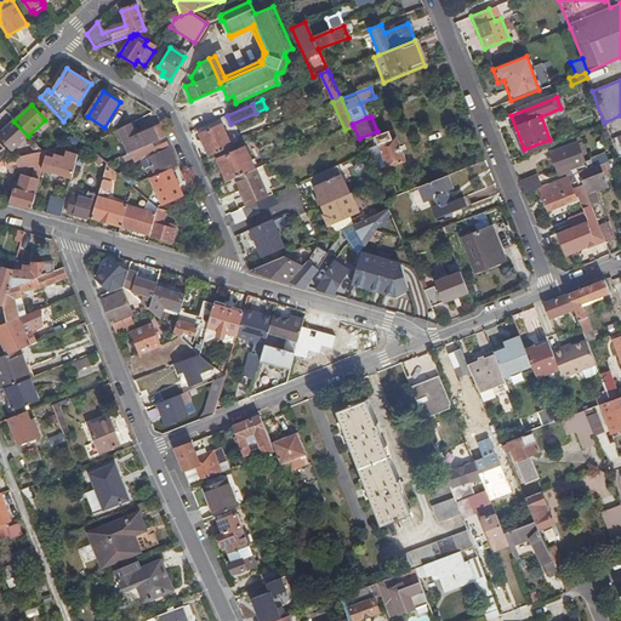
[(28,136),(13,121),(0,132),(0,137),(11,151),(28,136)]
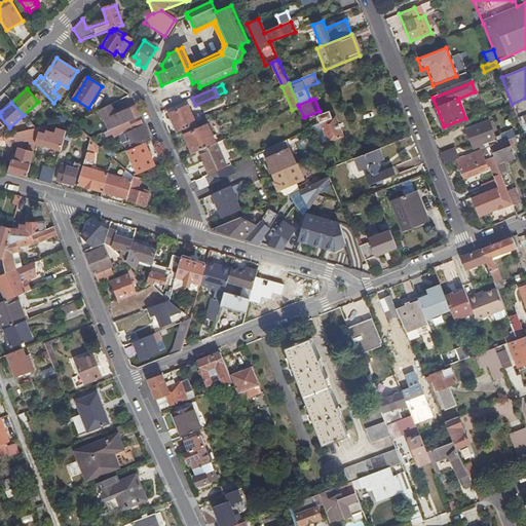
[(117,114),(112,104),(99,111),(109,132),(139,117),(135,107),(117,114)]
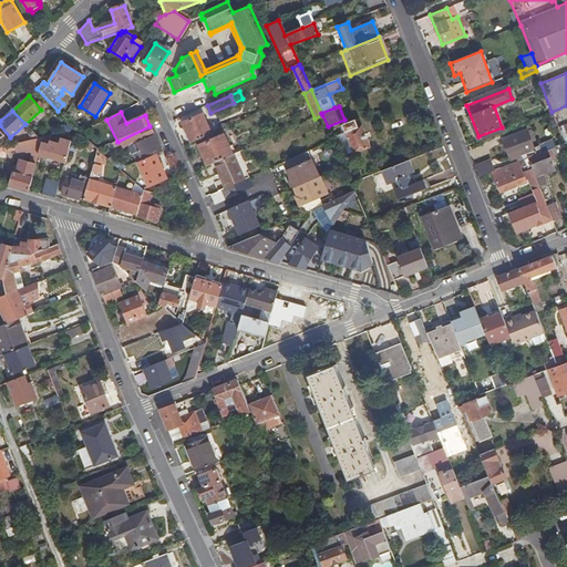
[(191,143),(212,134),(203,114),(182,123),(191,143)]
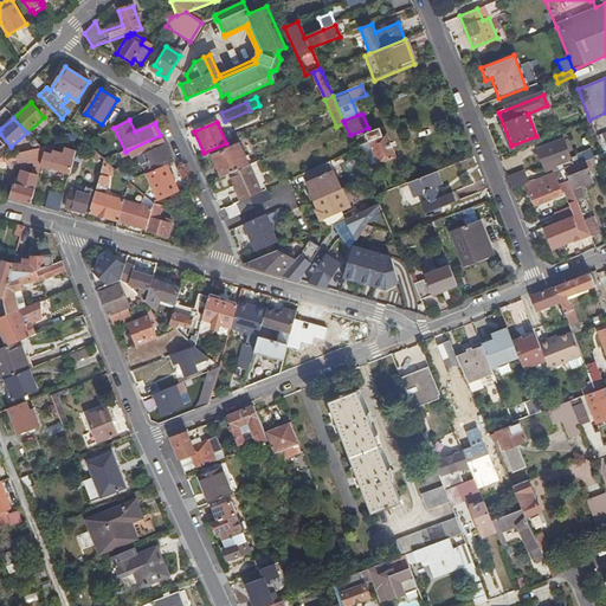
[(380,129),(366,134),(379,165),(397,158),(387,134),(382,136),(380,129)]
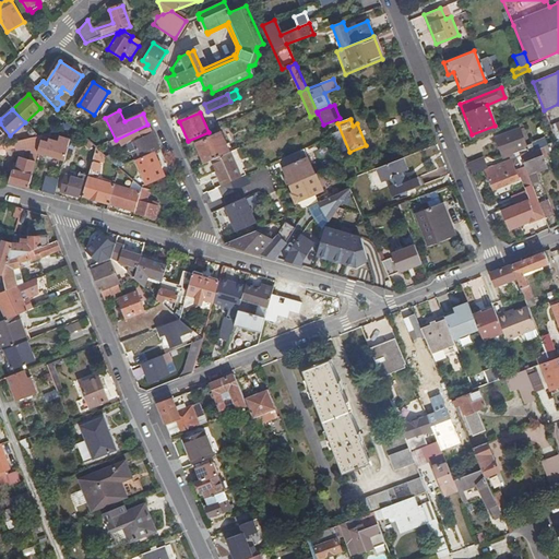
[(151,131),(147,125),(116,140),(110,142),(113,146),(118,143),(121,146),(127,142),(133,140),(151,131)]
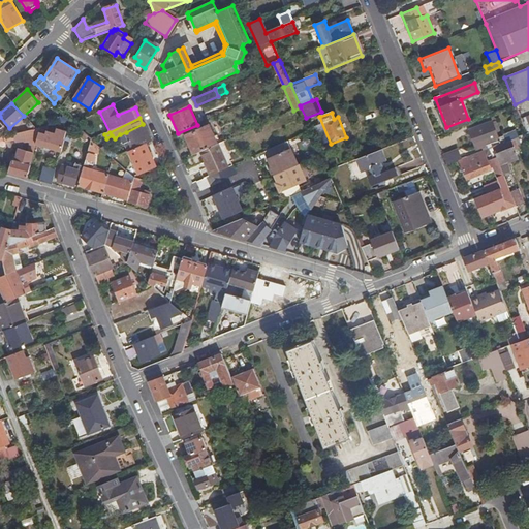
[(145,145),(151,142),(143,124),(126,132),(128,134),(126,135),(129,142),(124,144),(127,152),(128,152),(145,145)]
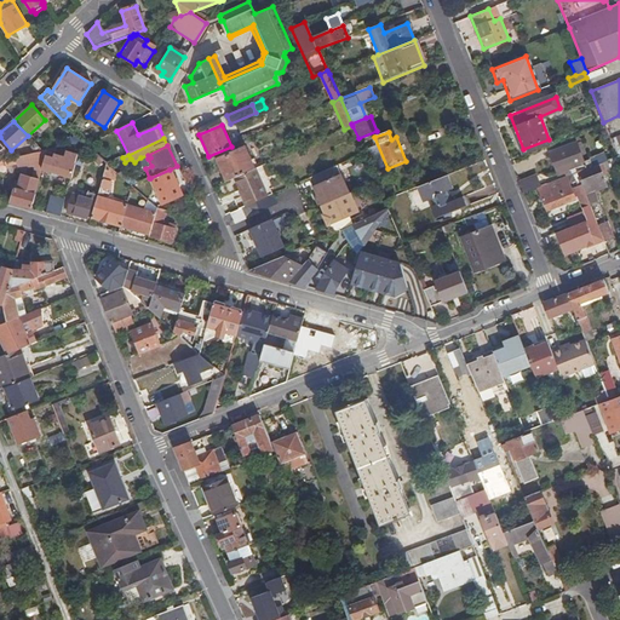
[(573,167),(581,164),(574,147),(552,156),(558,173),(573,167)]
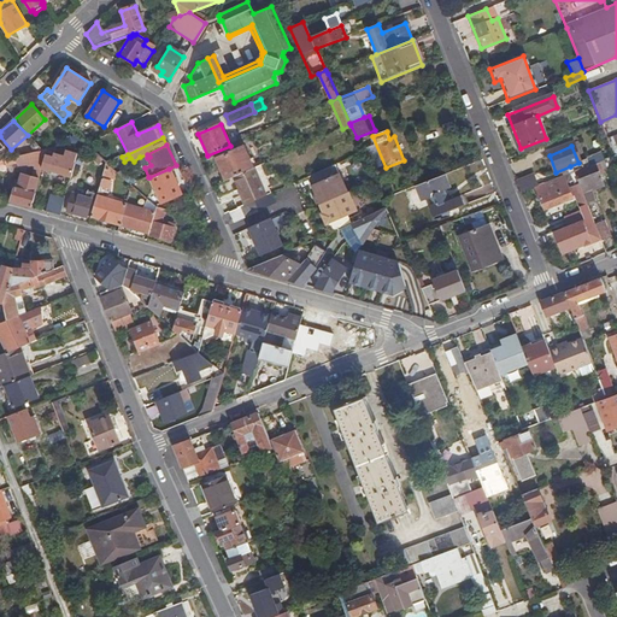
[(233,177),(253,169),(244,147),(216,159),(225,181),(233,177)]
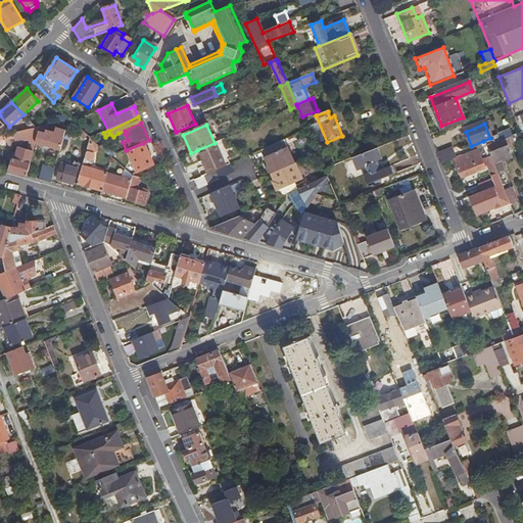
[(40,127),(35,143),(60,150),(66,131),(56,128),(54,134),(46,131),(48,126),(40,127)]
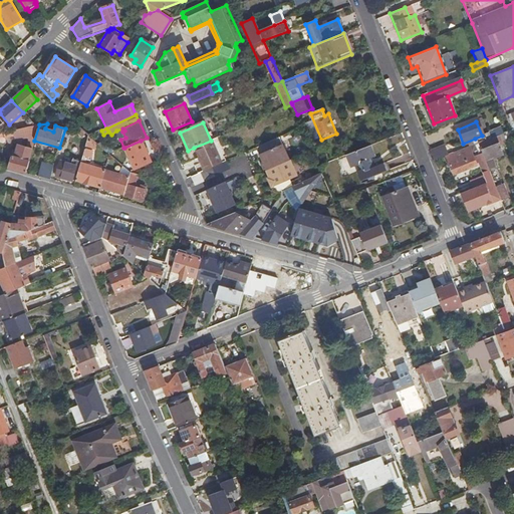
[(12,157),(9,168),(26,173),(34,141),(39,124),(35,125),(14,131),(15,136),(30,133),(26,148),(17,146),(14,157),(12,157)]
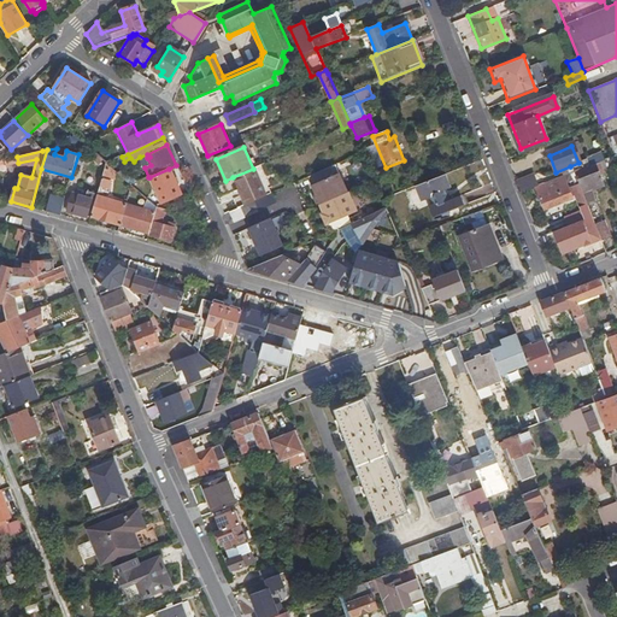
[(78,154),(71,177),(69,186),(77,188),(86,156),(77,153),(78,154)]
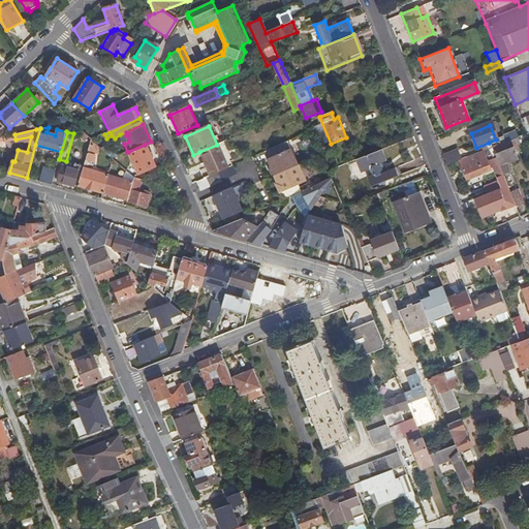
[(88,137),(82,132),(78,136),(85,142),(88,137)]
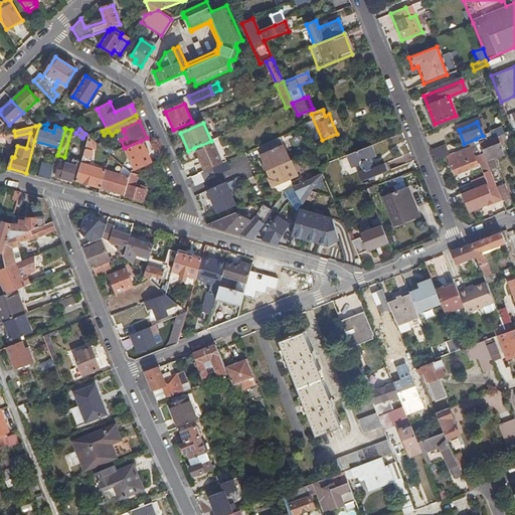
[(500,136),(503,135),(501,129),(483,136),(486,142),(497,137),(500,136)]
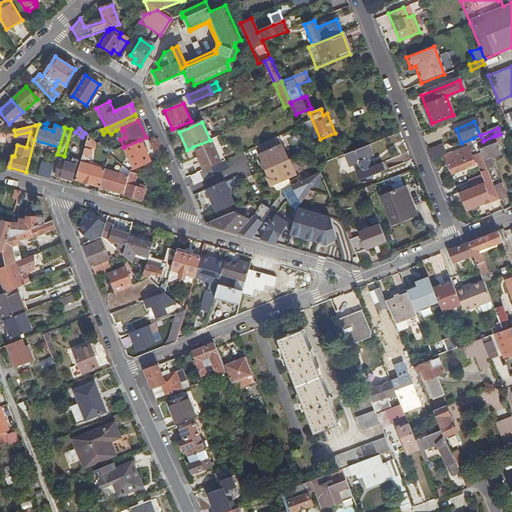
[(511,129),(509,130),(500,134),(497,135),(499,140),(503,142),(509,140),(508,137),(511,134),(511,129)]
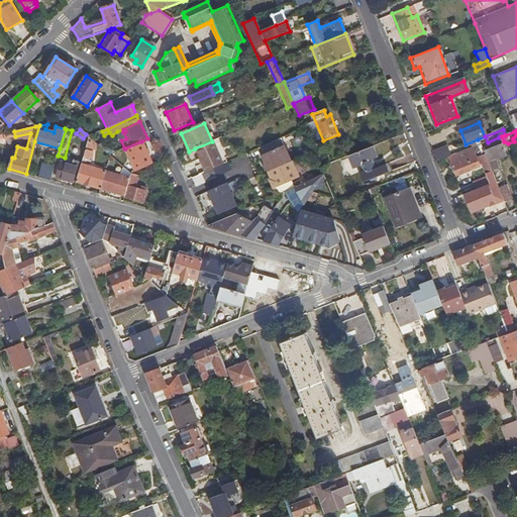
[(126,138),(123,132),(118,135),(121,140),(126,138)]
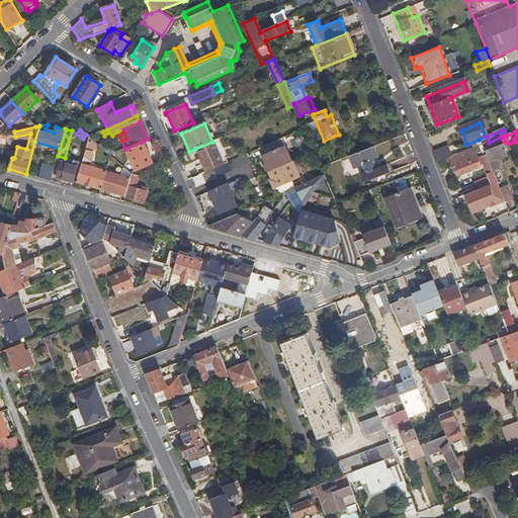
[(489,143),(486,137),(479,140),(481,146),(482,145),(489,143)]
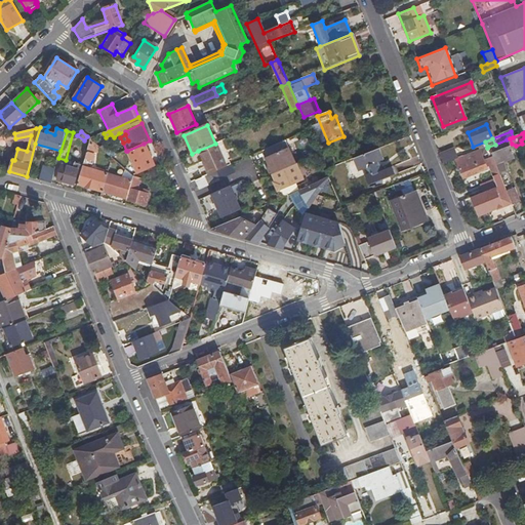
[(90,139),(87,152),(93,153),(96,154),(102,149),(101,148),(90,139)]
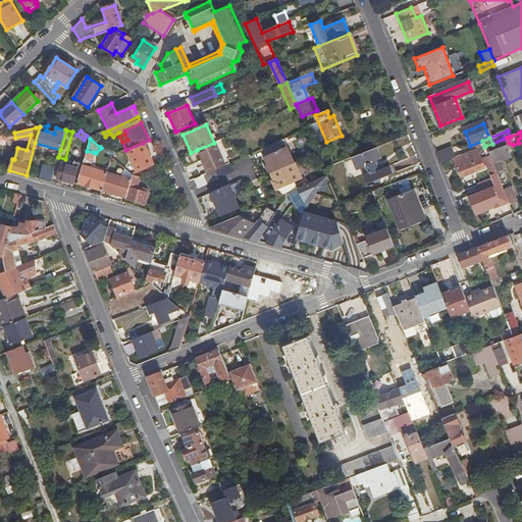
[(511,156),(504,139),(492,144),(485,146),(488,152),(490,156),(497,173),(504,170),(500,160),(511,156)]
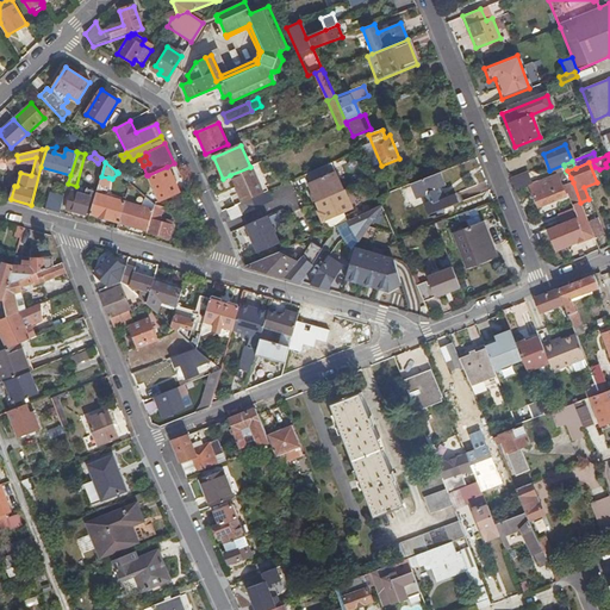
[(317,203),(343,191),(331,163),(304,175),(317,203)]
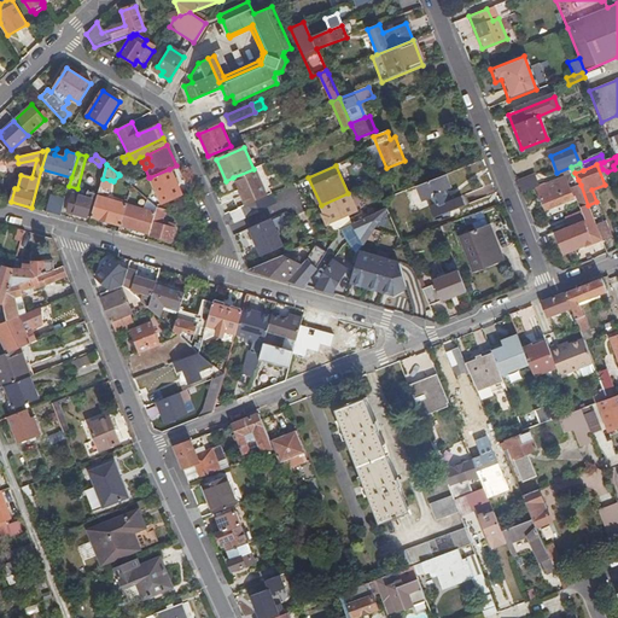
[(162,204),(182,197),(169,169),(150,178),(162,204)]
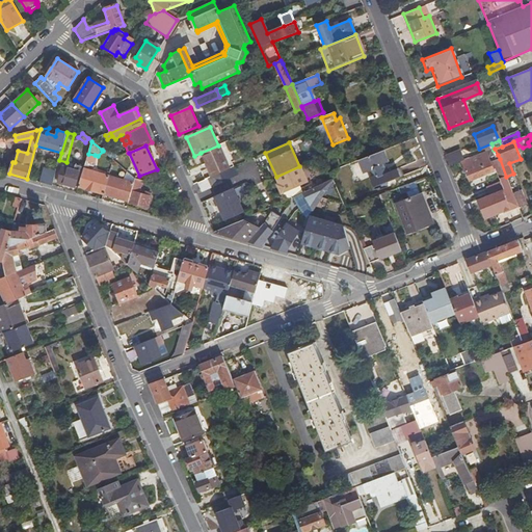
[(229,169),(218,145),(201,153),(208,168),(201,171),(204,181),(207,179),(229,169)]
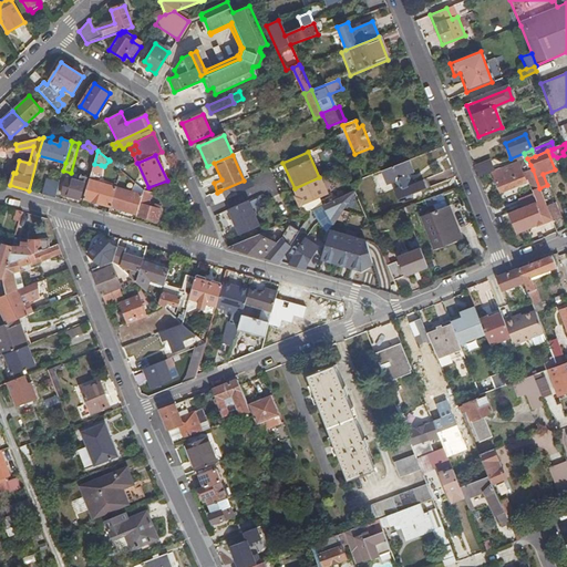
[(110,161),(121,171),(125,168),(119,162),(116,163),(111,157),(109,160),(110,161)]
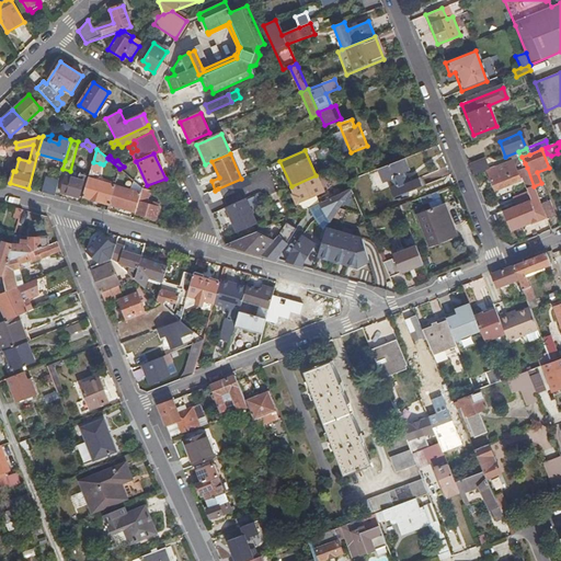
[(521,158),(513,160),(515,167),(525,163),(522,157),(521,158)]
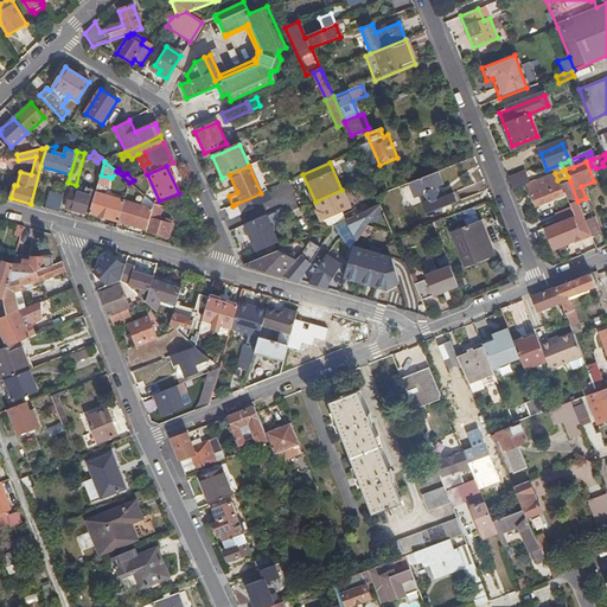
[(443,184),(439,171),(408,184),(414,198),(421,196),(423,195),(426,200),(423,202),(421,203),(426,213),(434,210),(435,213),(442,210),(442,208),(457,202),(453,192),(443,197),(439,198),(435,189),(439,186),(443,184)]
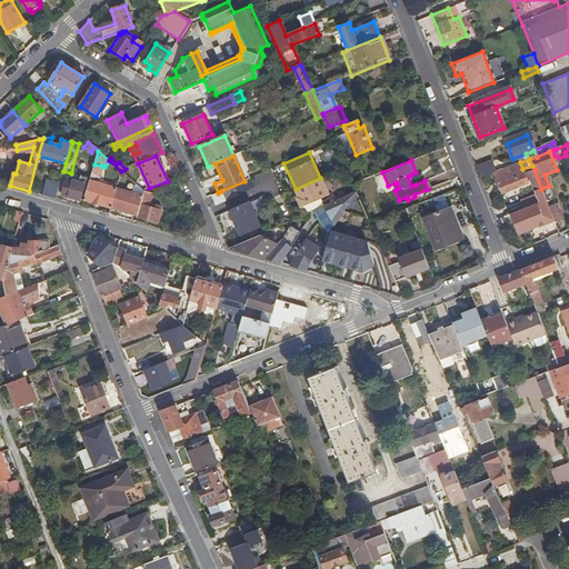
[(477,168),(480,179),(481,179),(493,173),(497,172),(492,161),(477,168)]
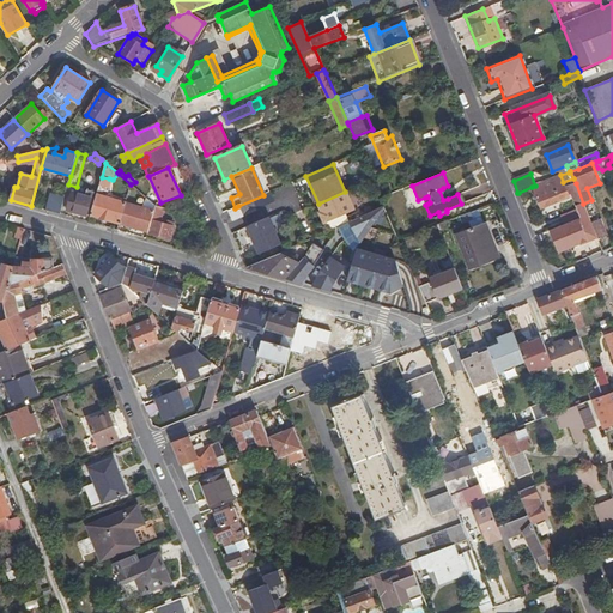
[(560,175),(535,186),(532,187),(535,193),(534,194),(535,199),(536,199),(541,207),(569,198),(563,182),(560,175)]
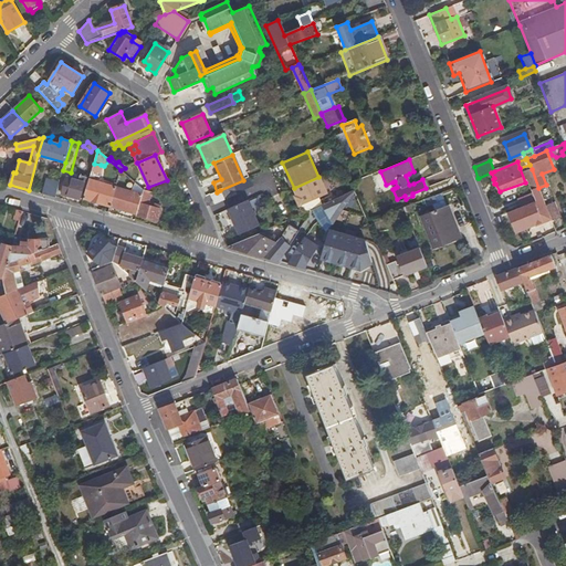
[(94,164),(84,198),(111,207),(116,188),(97,182),(101,169),(101,165),(94,164)]
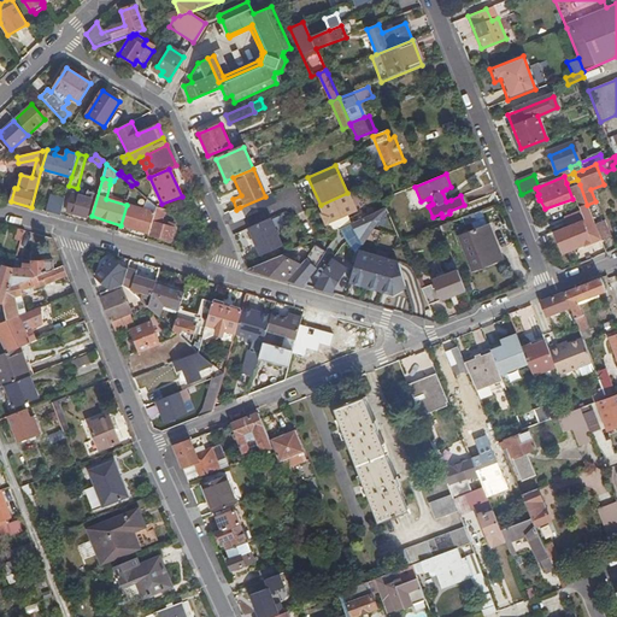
[(580,207),(587,205),(580,184),(573,188),(580,207)]
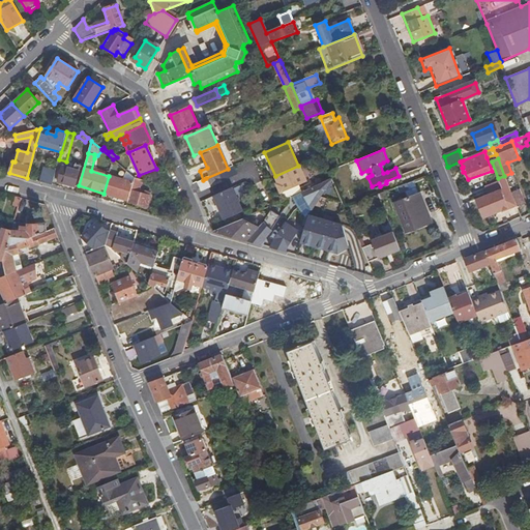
[(74,170),(61,166),(58,182),(75,186),(80,166),(76,164),(74,170)]
